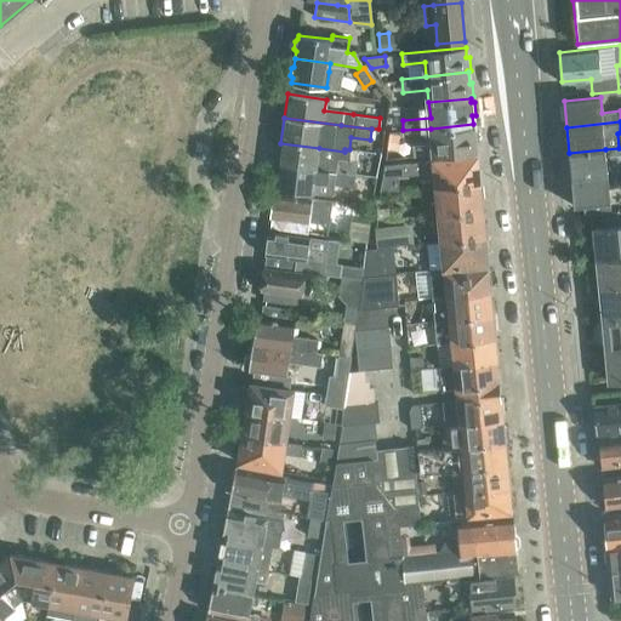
[(473,129),(473,124),(431,129),(433,144),(411,146),(412,157),(434,155),(476,151),(474,141),(478,141),(477,127),(473,129)]
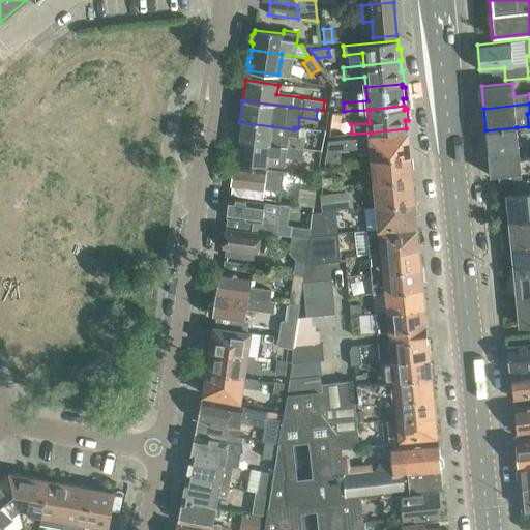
[(341,128),(343,114),(333,112),(330,126),(341,128)]
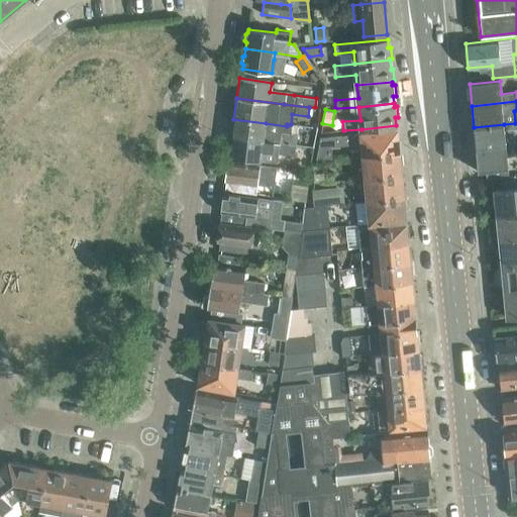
[(287,126),(266,123),(233,119),(231,137),(279,143),(295,145),(296,134),(289,133),(291,124),(287,124),(287,126)]
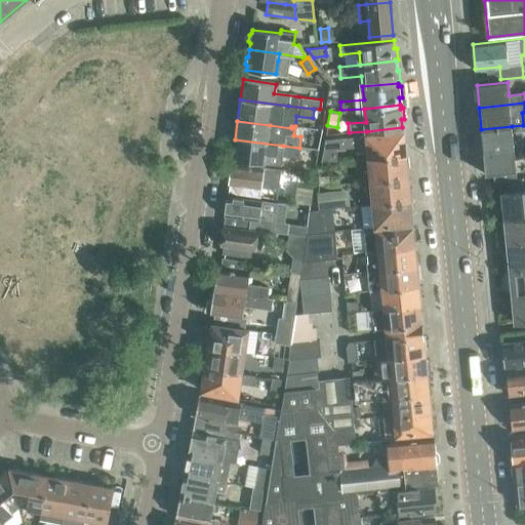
[(523,125),(512,126),(481,129),(483,152),(514,149),(524,148),(524,138),(523,125)]
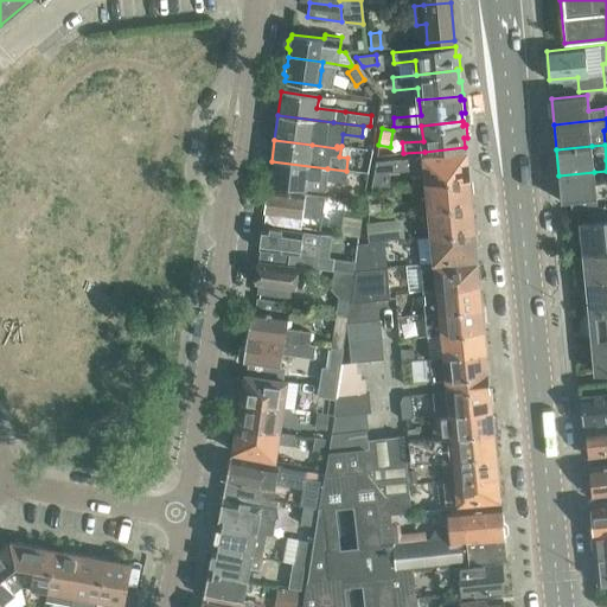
[(426,181),(472,177),(471,167),(466,165),(465,152),(395,159),(396,174),(425,171),(426,181)]
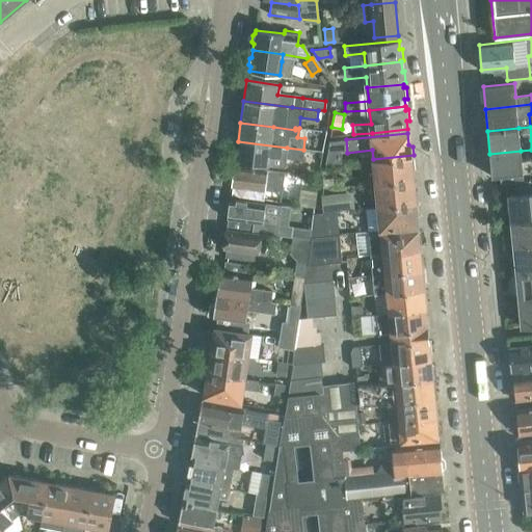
[(340,139),(329,140),(325,163),(341,162),(340,139)]
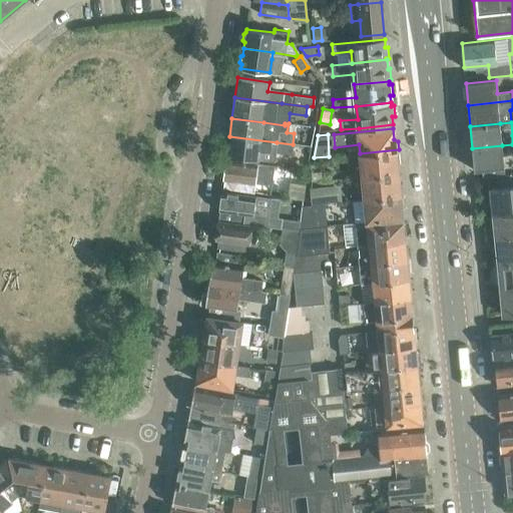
[(276,153),(277,142),(229,136),(226,155),(259,160),(275,162),(276,153)]
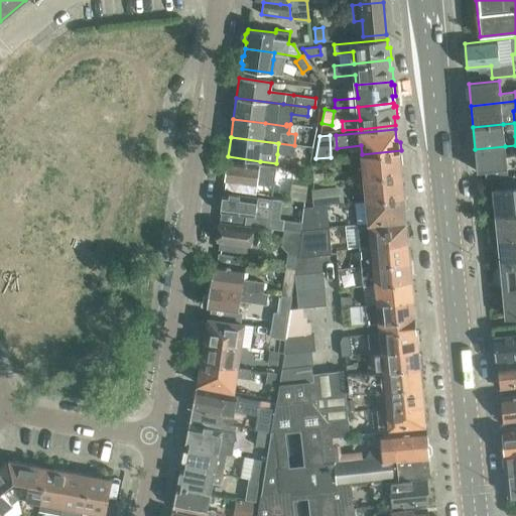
[(486,178),(500,176),(508,175),(506,155),(515,154),(515,145),(505,146),(475,149),(477,171),(485,170),(486,178)]
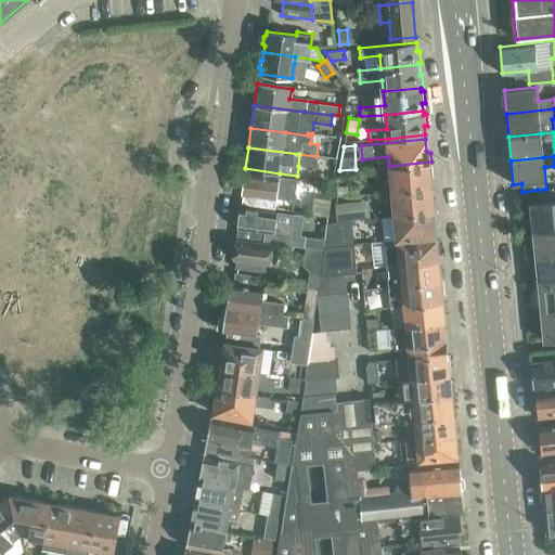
[(433,175),(431,162),(389,166),(391,191),(430,186),(429,177),(433,175)]
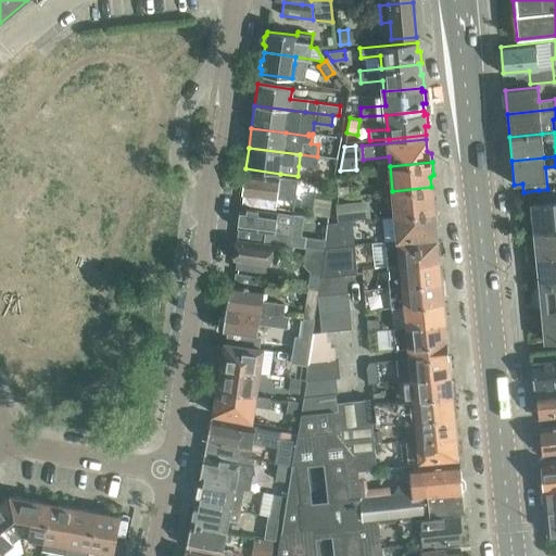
[(294,201),(297,179),(245,173),(242,193),(245,194),(244,204),(278,209),(279,199),(294,201)]
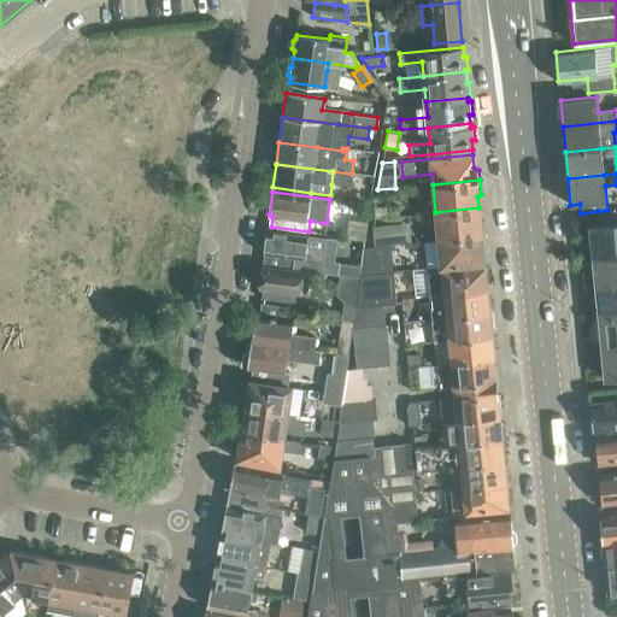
[(394,217),(394,207),(374,207),(374,217),(394,217)]
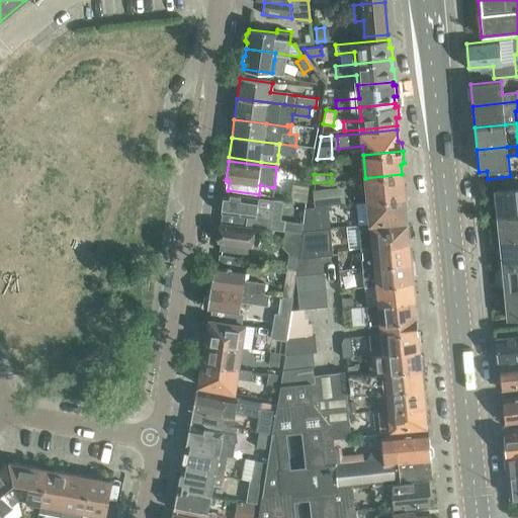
[(406,186),(403,185),(402,174),(365,178),(368,200),(407,196),(406,186)]
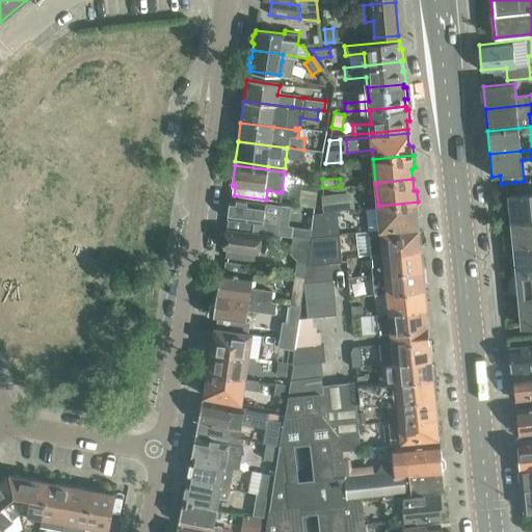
[(509,195),(512,221),(531,219),(531,180),(524,181),(515,182),(516,194),(509,195)]
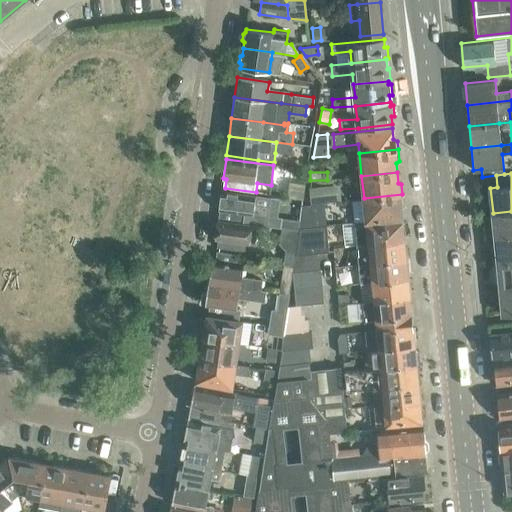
[(301,199),(304,183),(288,181),(286,196),(301,199)]
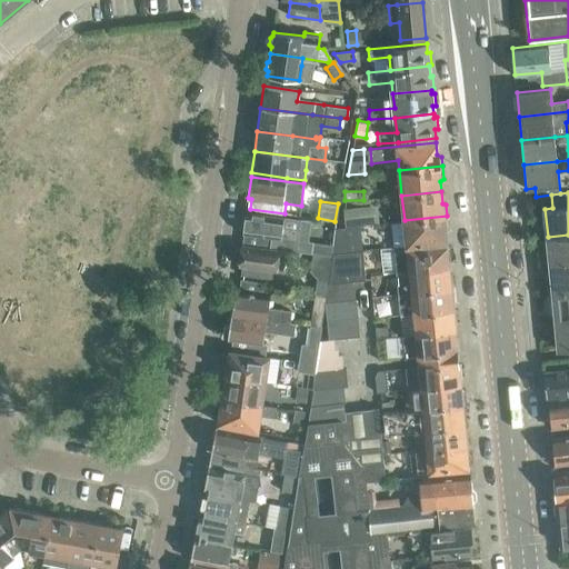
[(376,203),(346,207),(342,207),(345,225),(378,221),(376,203)]
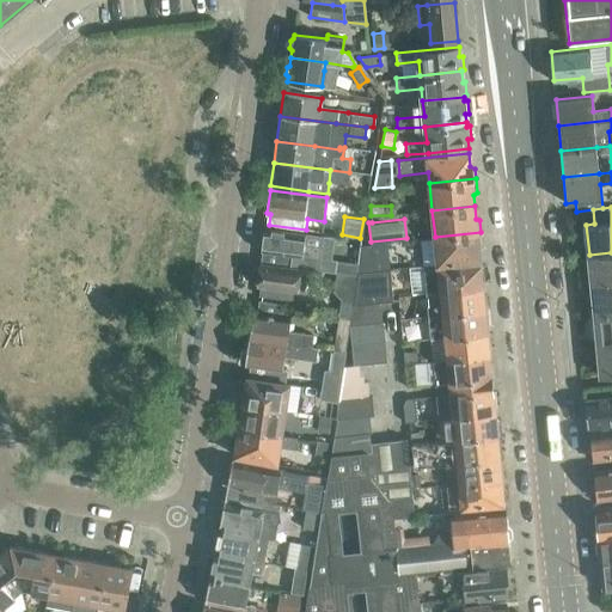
[(263,251),(261,263),(291,267),(295,268),(298,257),(320,259),(324,236),(264,227),(262,251),(263,251)]
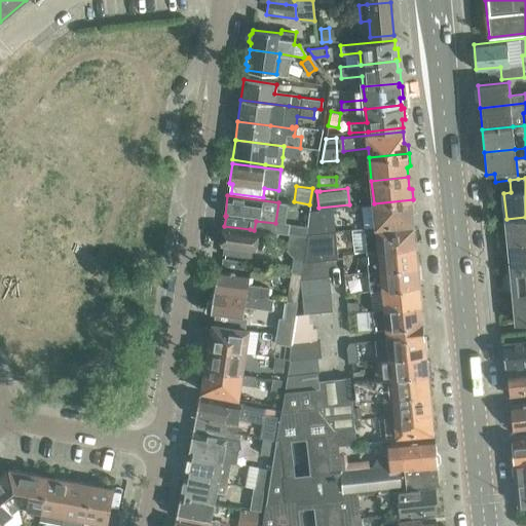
[(414,211),(413,199),(374,203),(376,227),(412,224),(411,213),(414,211)]
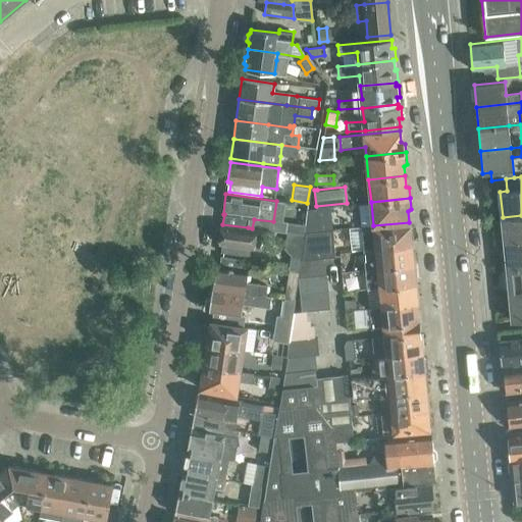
[(521,215),(503,217),(505,243),(521,241),(521,215)]
